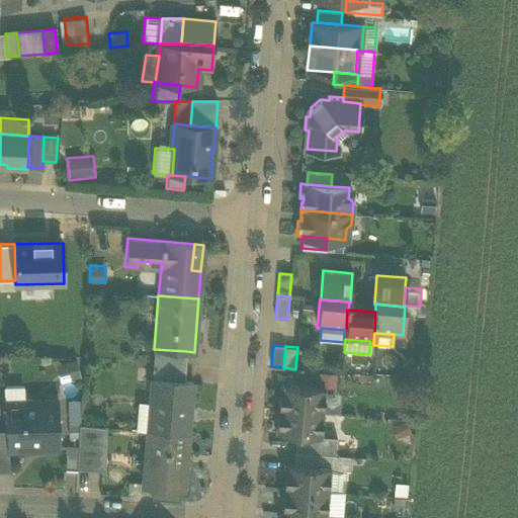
[(154,349),(153,363),(185,366),(186,351),(154,349)]
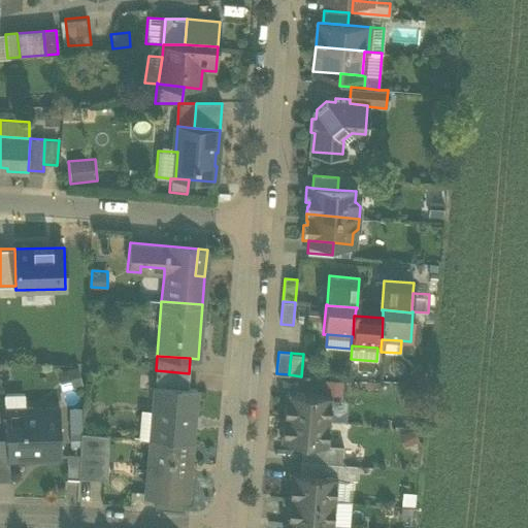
[(77,366),(57,371),(61,389),(81,385),(77,366)]
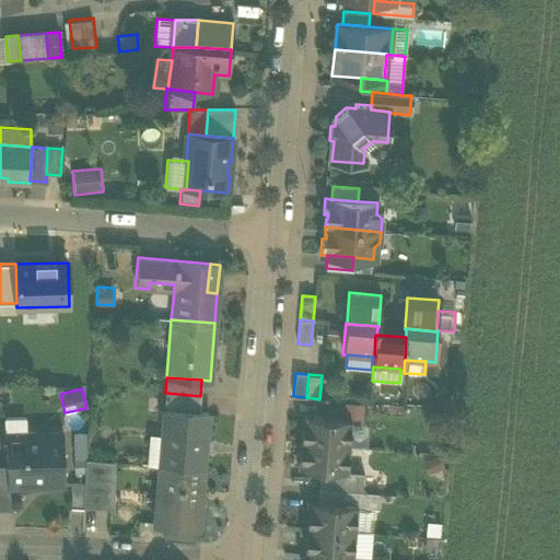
[(198,412),(200,396),(165,393),(163,409),(167,409),(198,412)]
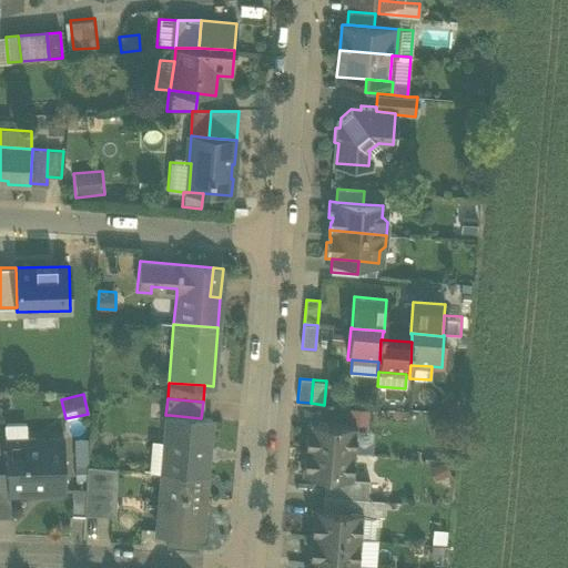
[(348,408),(347,425),(367,426),(368,409),(348,408)]
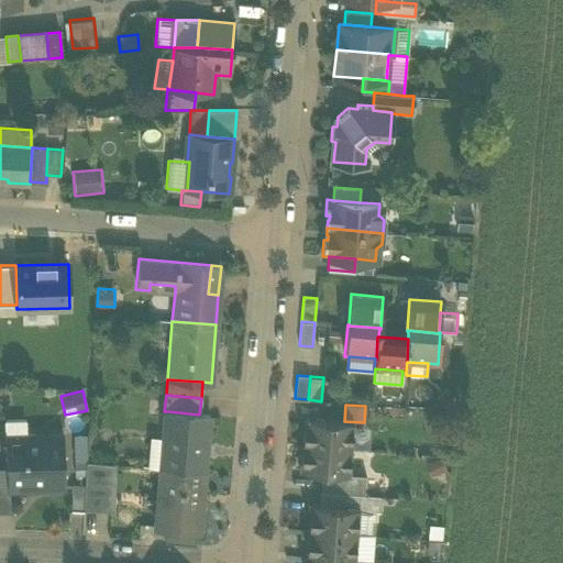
[(162,437),(159,467),(164,468),(168,411),(164,411),(162,437)]
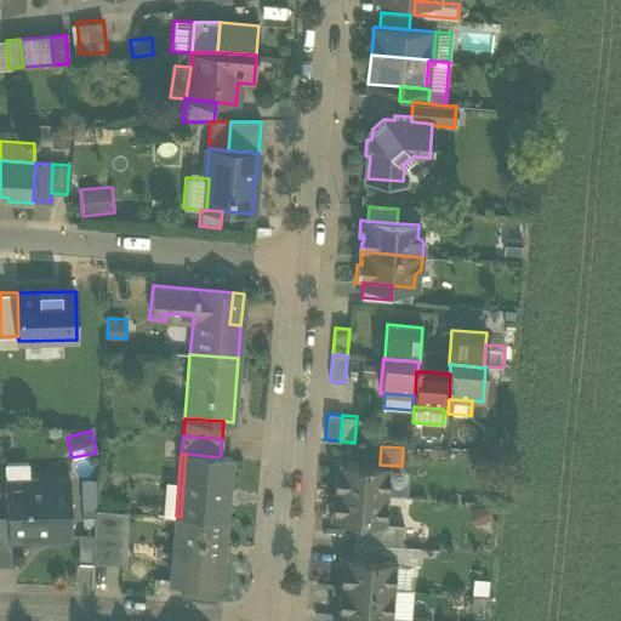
[(186,454),(181,517),(226,520),(232,457),(220,457),(186,454)]
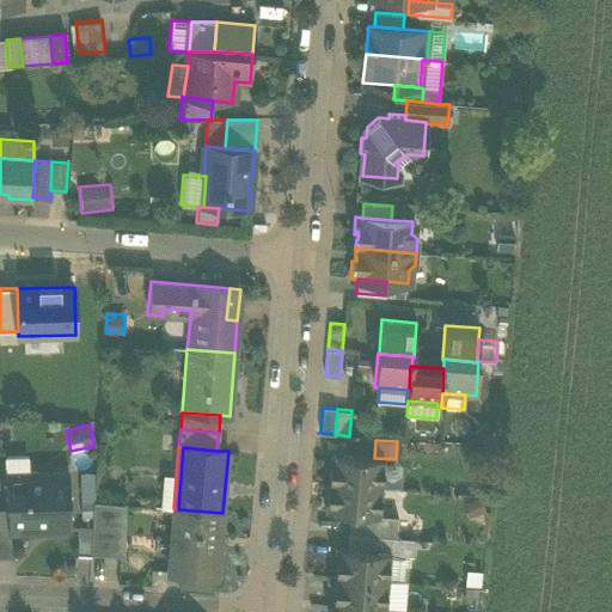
[(330,454),(328,483),(381,488),(383,463),(384,459),(374,458),(330,454)]
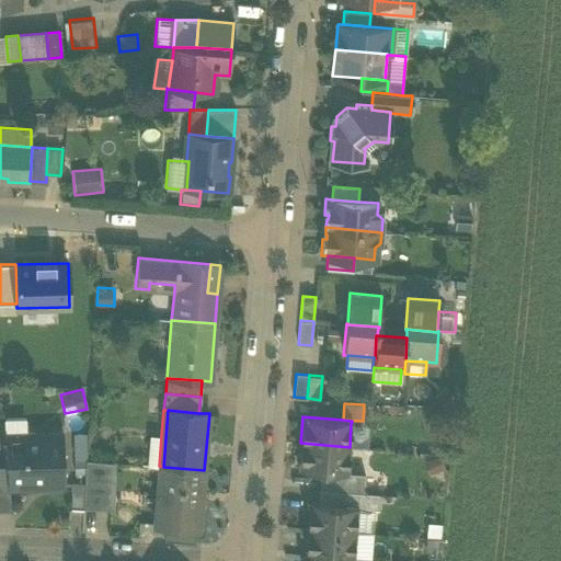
[(7,418),(7,436),(9,436),(9,441),(36,439),(36,435),(27,435),(26,418),(7,418)]
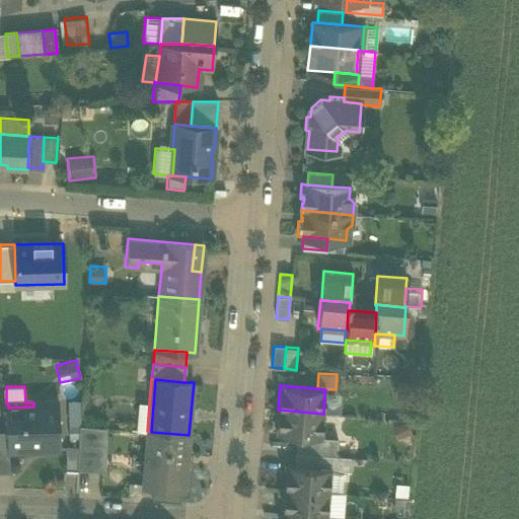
[(324,392),(323,414),(340,415),(342,393),(324,392)]
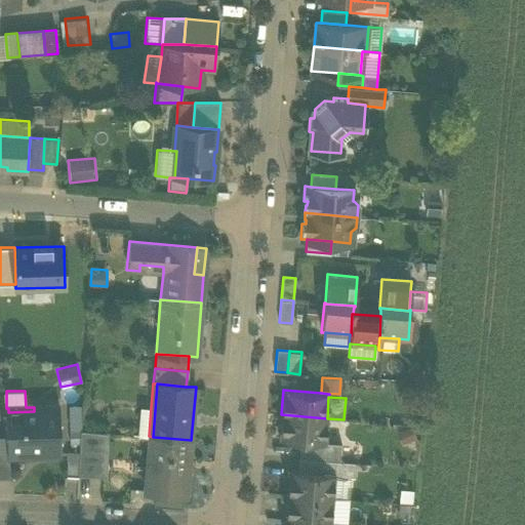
[(80,430),(80,405),(69,406),(69,431),(80,430)]
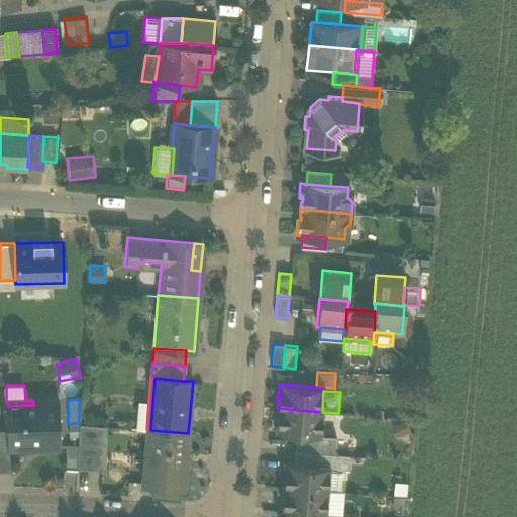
[(8,443),(8,448),(60,447),(58,400),(33,401),(33,405),(8,406),(8,402),(6,402),(8,443)]
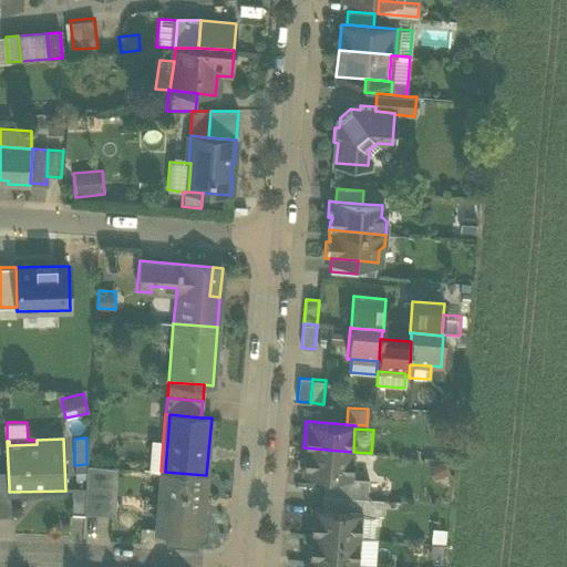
[(161,471),(163,440),(152,439),(148,470),(161,471)]
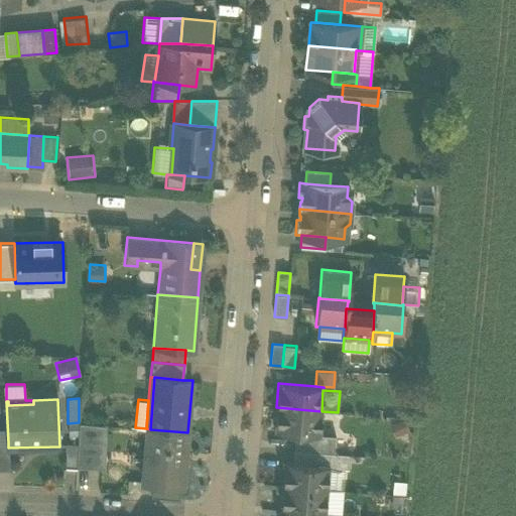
[(319,434),(321,411),(276,407),(275,431),(295,433),(319,435),(319,434)]
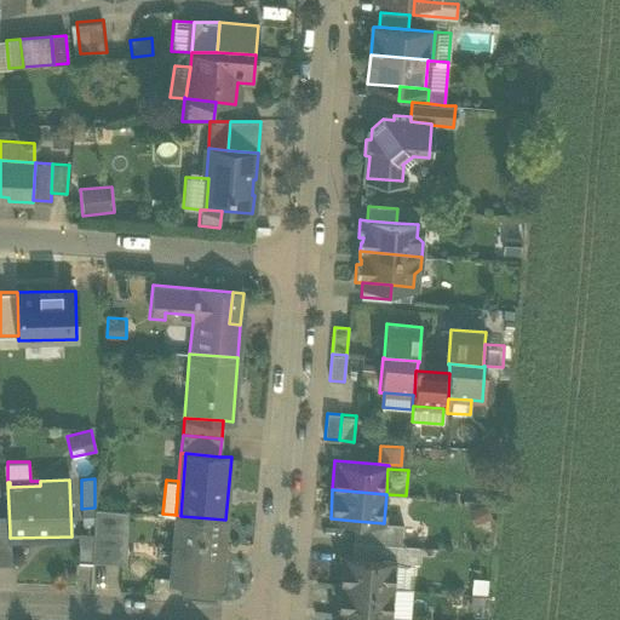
[(484,503),(468,511),(475,526),(491,518),(484,503)]
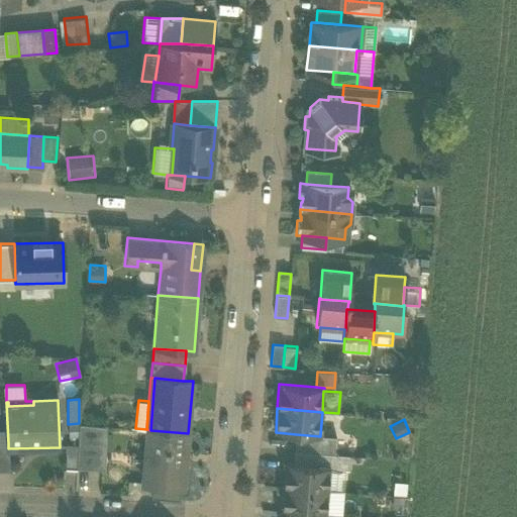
[(80,424),(78,445),(76,468),(101,470),(104,426),(80,424)]
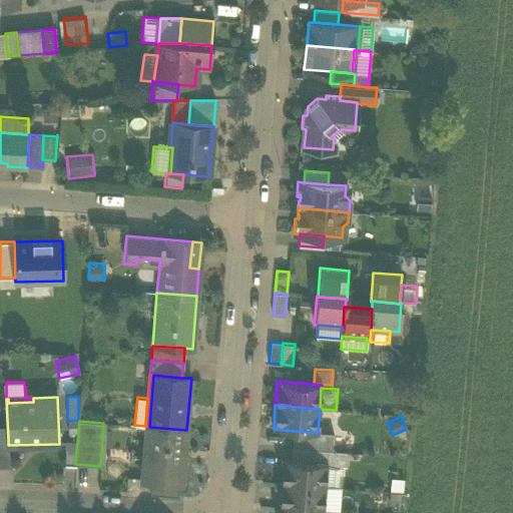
[(182,482),(186,430),(149,427),(145,426),(140,479),(151,480),(179,482),(182,482)]
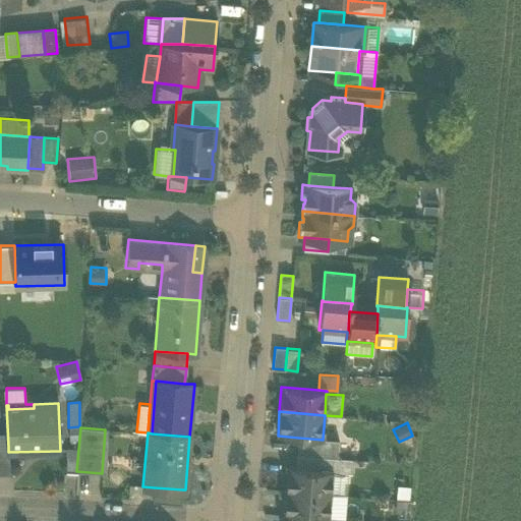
[(320,457),(337,458),(339,440),(323,439),(323,440),(298,438),(297,455),(320,457)]
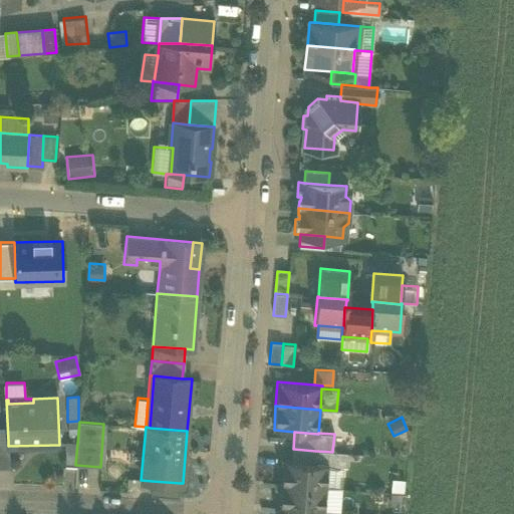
[(348,435),(334,434),(332,452),(346,453),(348,435)]
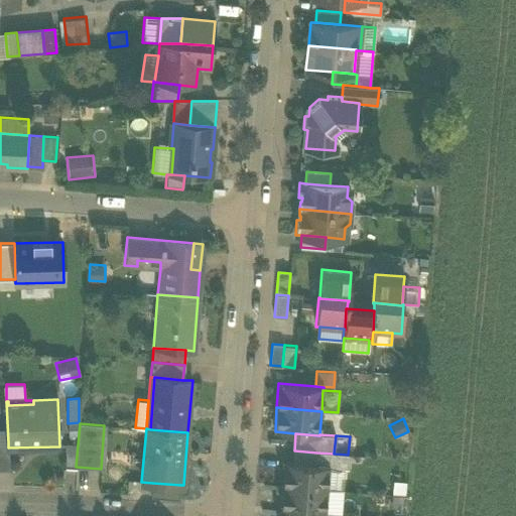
[(8,442),(0,442),(0,470),(8,470),(8,447),(8,442)]
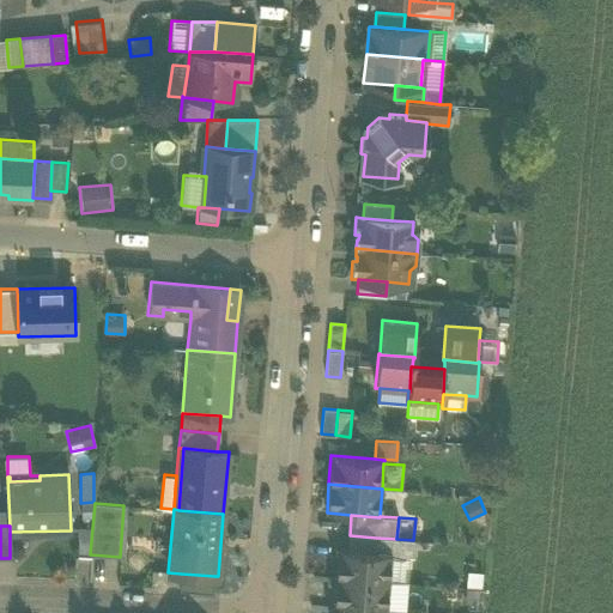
[(78,553),(90,554),(92,528),(79,528),(78,553)]
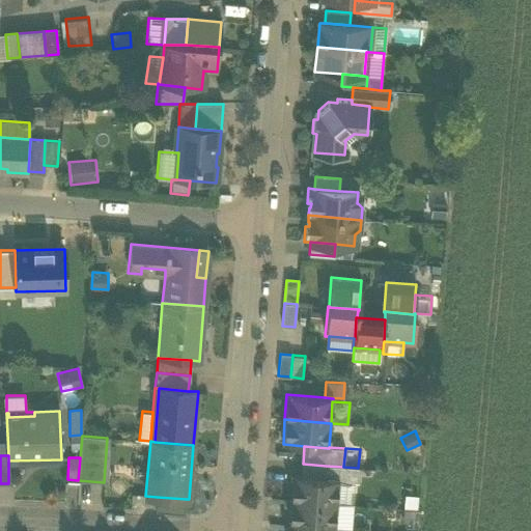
[(358,468),(343,467),(326,466),(325,478),(338,479),(343,479),(343,480),(354,481),(358,481),(358,468)]
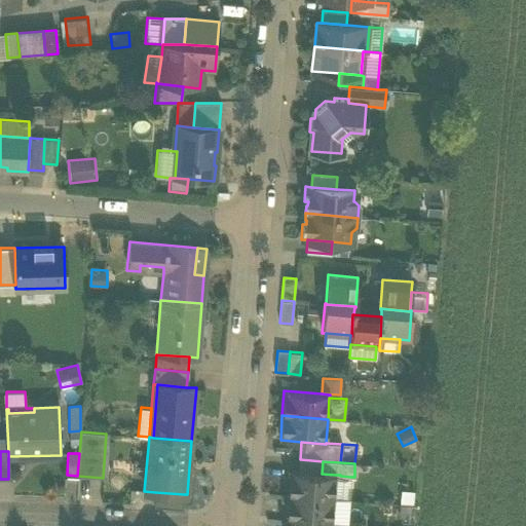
[(290,471),(288,495),(333,499),(335,475),(322,474),(290,471)]
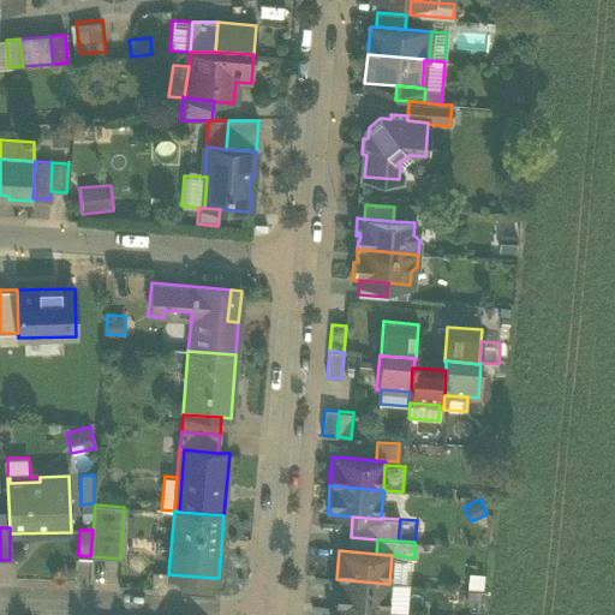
[(392,555),(389,584),(407,585),(410,557),(398,556),(398,555),(392,555)]
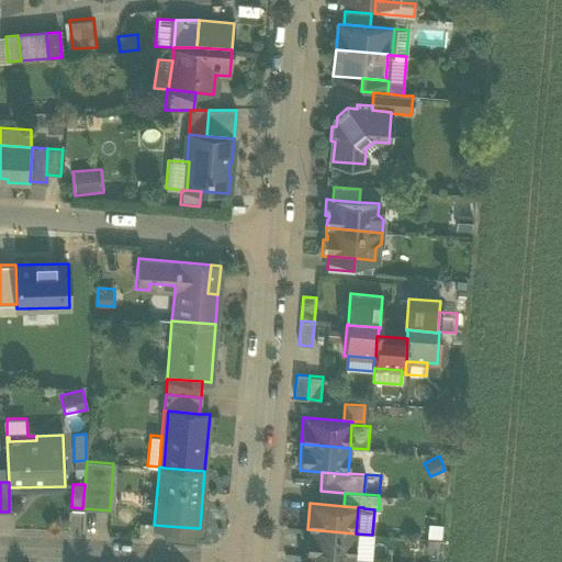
[(165,540),(194,543),(197,528),(166,526),(165,540)]
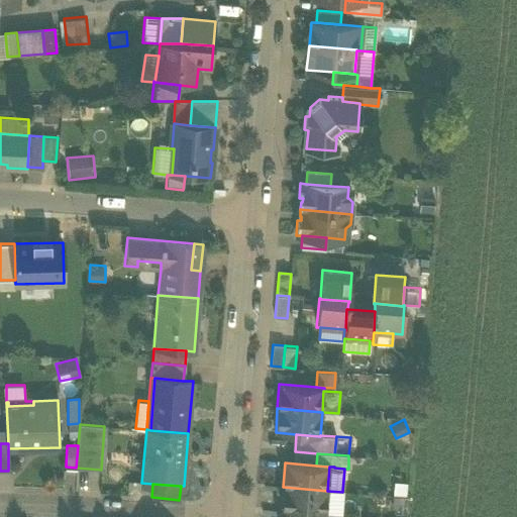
[(283,487),(281,510),(325,514),(327,491),(283,487)]
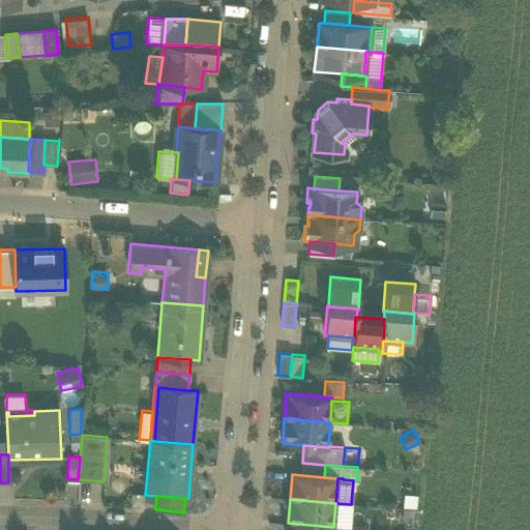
[(335,503),(333,527),(349,528),(351,504),(335,503)]
